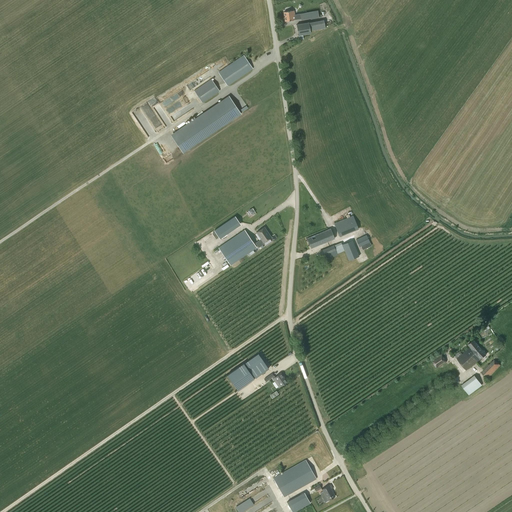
[(285,21),(295,20),(294,10),(284,12),(285,21)]
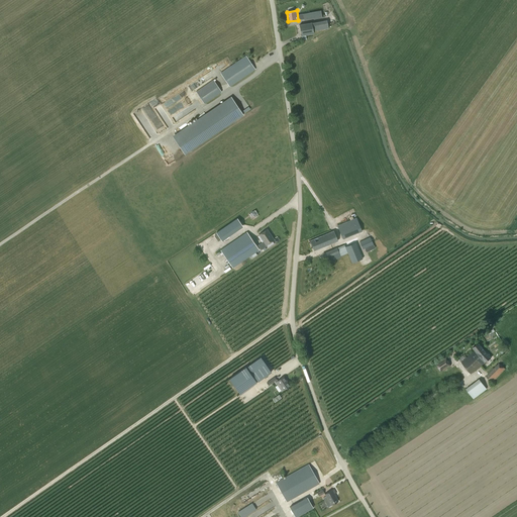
[(303,14),(304,20),(313,18),(313,19),(324,17),(324,14),(321,15),(320,10),(303,14)]
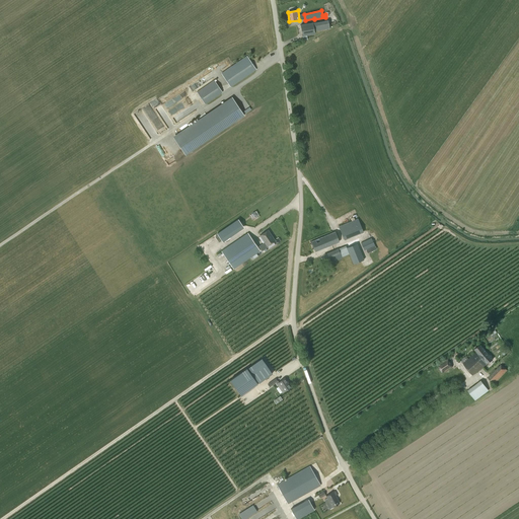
[(314,31),(313,22),(300,24),(303,41),(307,40),(307,35),(315,33),(314,31)]
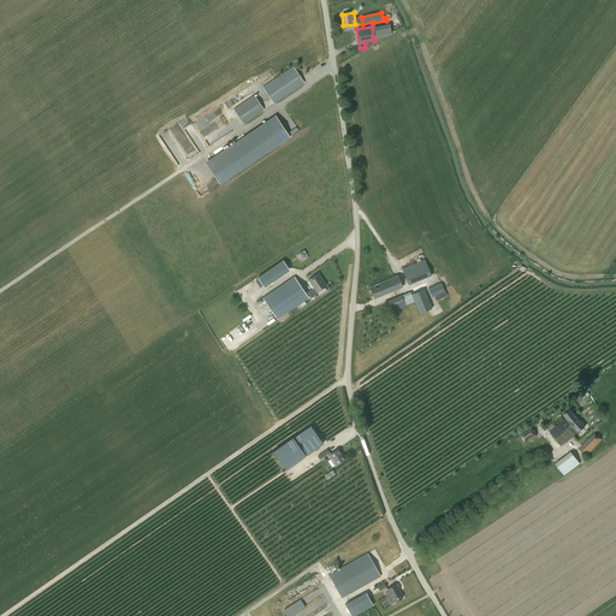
[(292,66),(262,87),(273,104),(304,83),(292,66)]
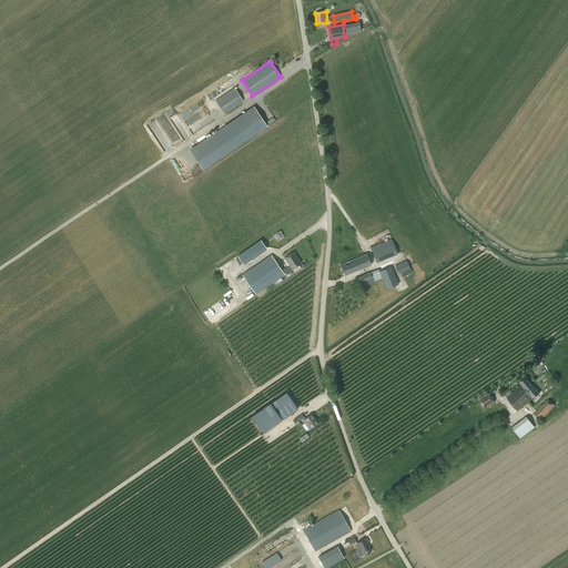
[(243,101),(234,88),(215,100),(224,114),(243,101)]
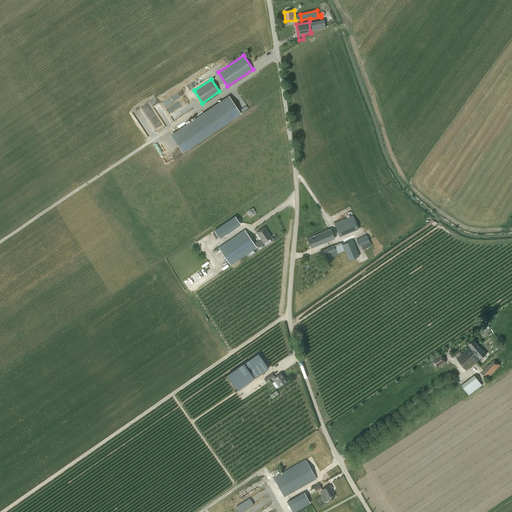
[(172,135),(183,152),(222,126),(222,125),(240,113),(229,97),(172,135)]
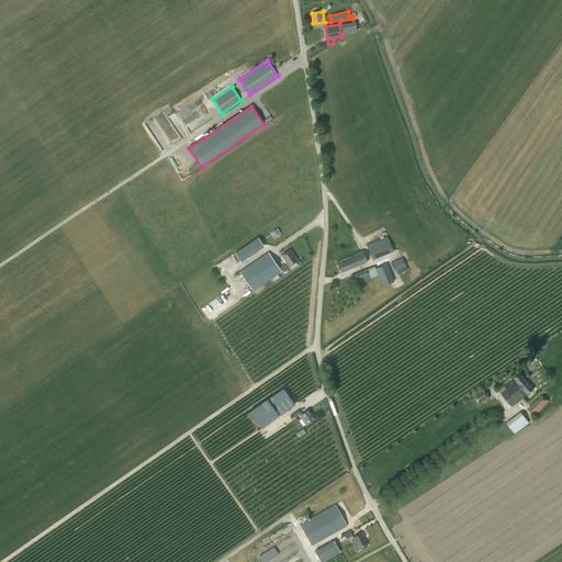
[(239,260),(262,245),(258,237),(235,253),(239,260)]
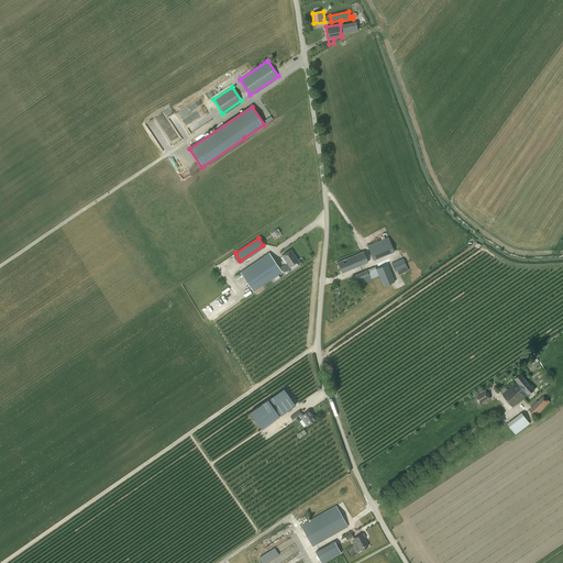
[(373,260),(394,252),(388,238),(367,245),(373,260)]
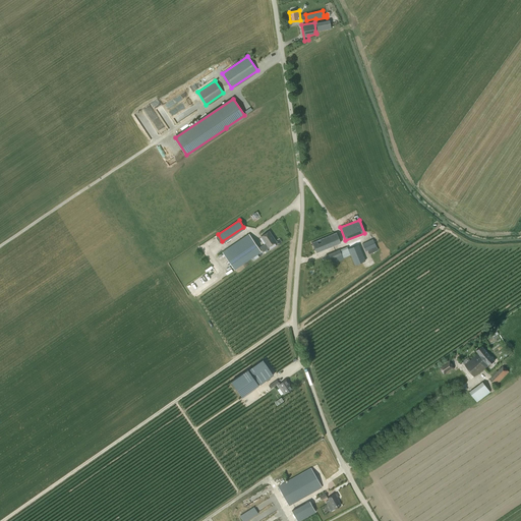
[(268,246),(276,241),(269,231),(261,236),(266,243),(259,247),(263,252),(265,250),(267,249),(269,248),(268,246)]
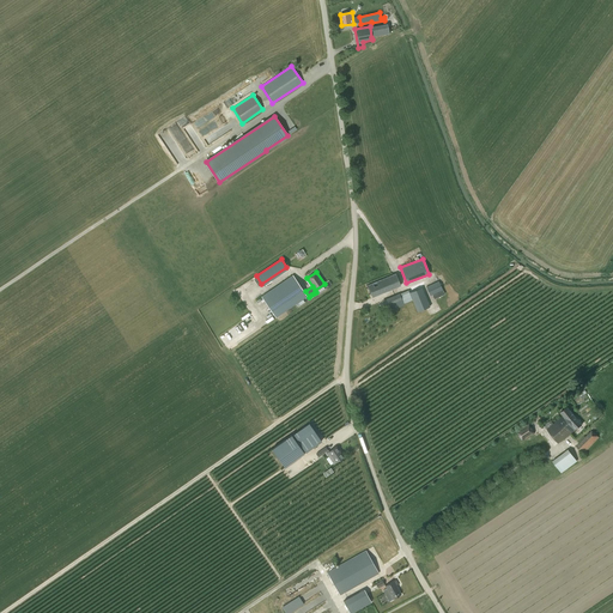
[(395,274),(393,275),(368,285),(372,297),(400,286),(395,274)]
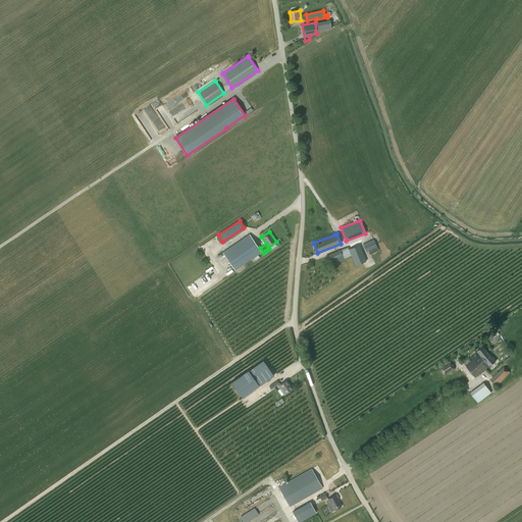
[(258,255),(261,252),(249,235),(222,253),(235,270),(254,257),(258,255)]
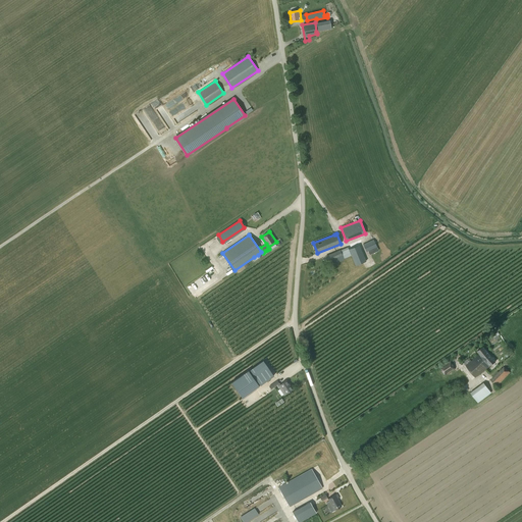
[(373,240),(363,244),(366,252),(368,252),(377,247),(373,240)]
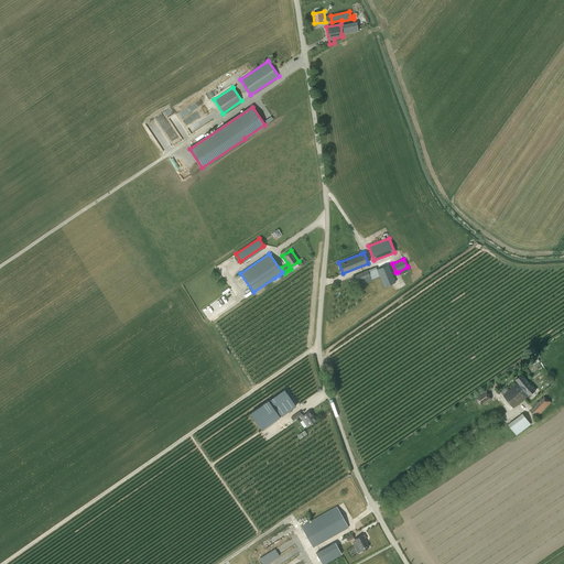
[(394,279),(388,263),(377,268),(383,283),(394,279)]
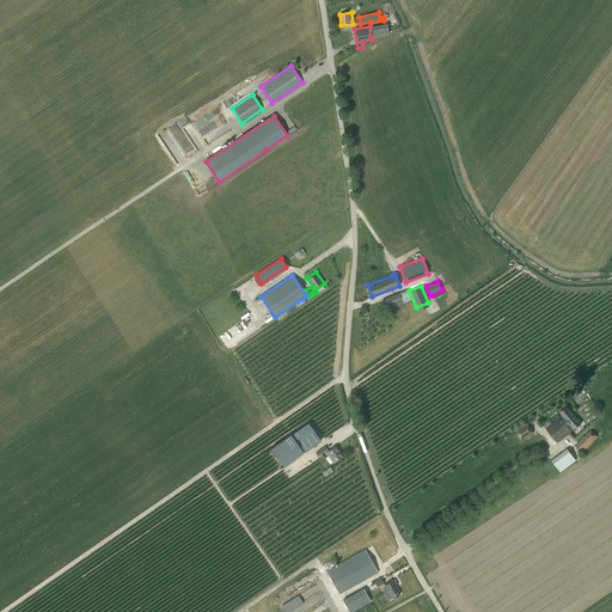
[(403,305),(403,304),(411,300),(408,289),(399,293),(385,299),(390,310),(403,305)]
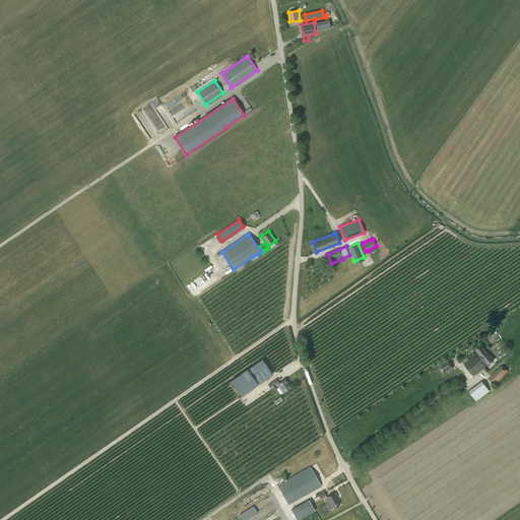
[(481,344),(475,349),(477,352),(476,353),(480,359),(488,352),(481,344)]
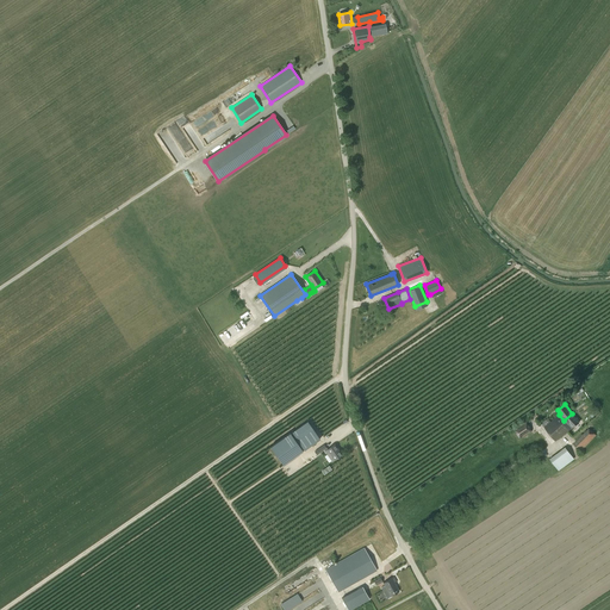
[(572,414),(564,421),(571,429),(579,422),(572,414)]
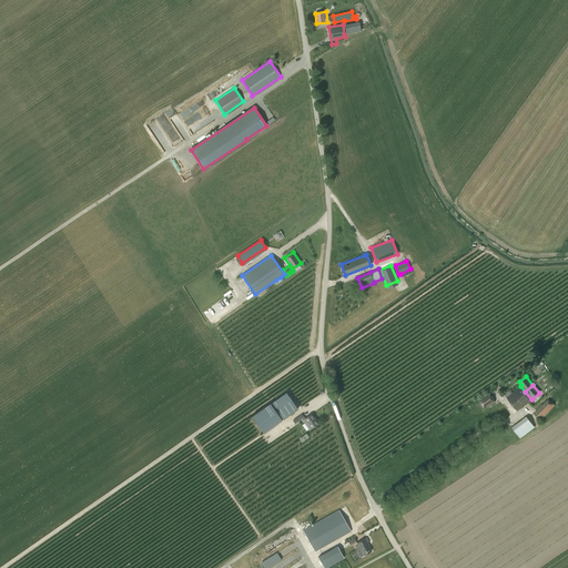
[(520,386),(513,393),(524,406),(531,399),(525,392),(520,386)]
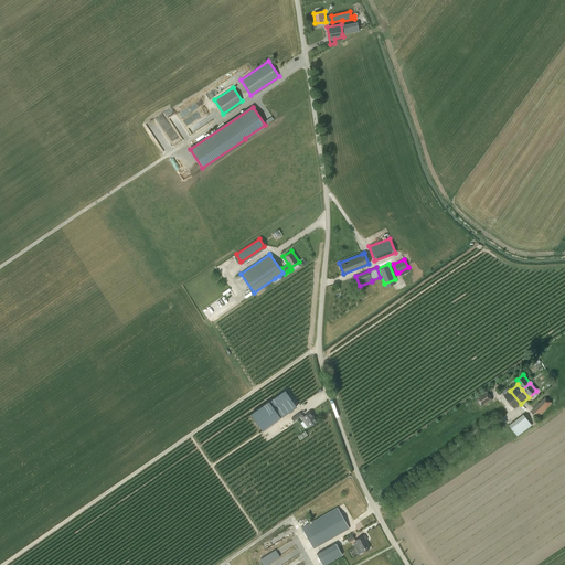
[(296,406),(285,391),(269,402),(268,401),(251,414),(262,430),(281,416),(281,417),(296,406)]
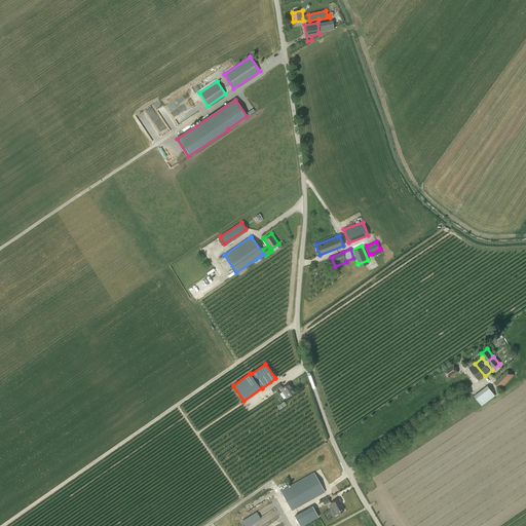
[(443,371),(448,378),(458,371),(454,364),(443,371)]
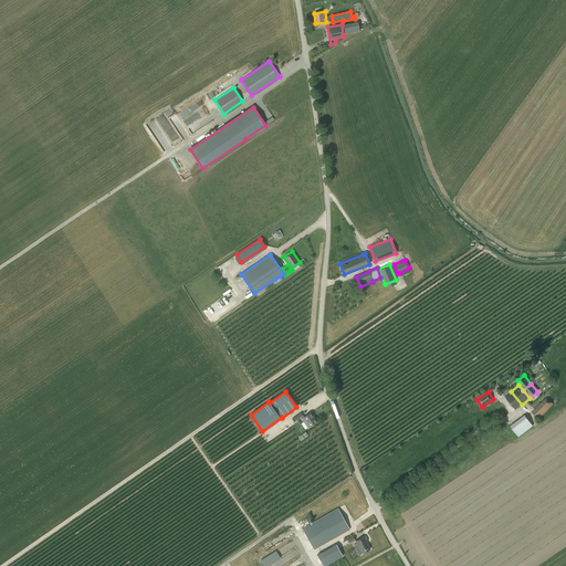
[(511,391),(504,396),(515,409),(522,405),(511,391)]
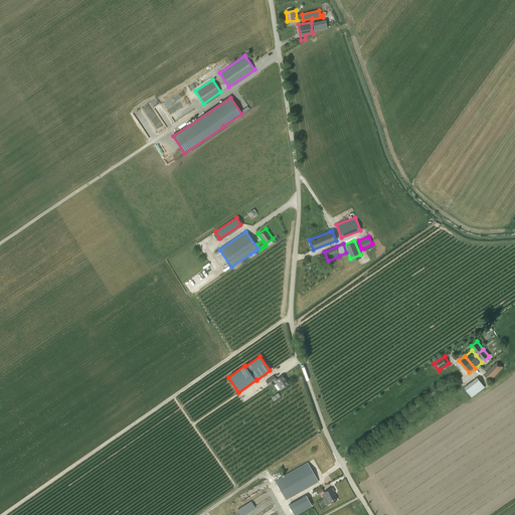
[(497,361),(479,380),(486,386),(503,367),(497,361)]
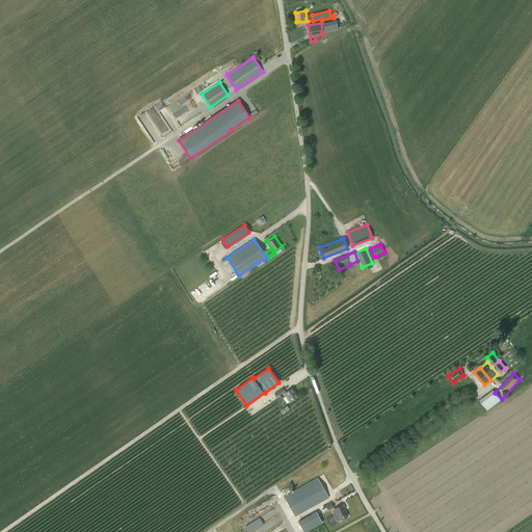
[(283,393),(283,394),(289,402),(298,396),(292,388),(286,392),(283,388),(274,394),(276,397),(283,393)]
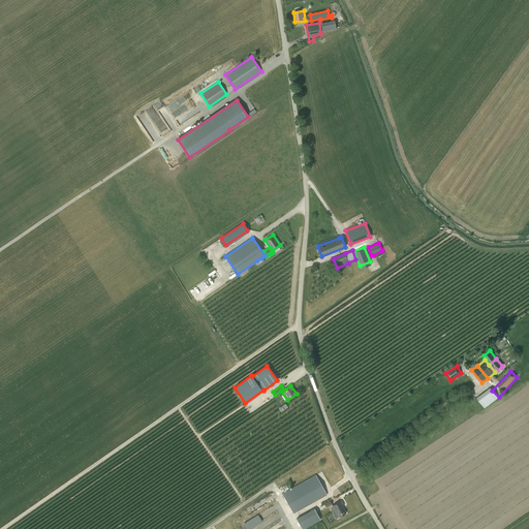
[(476,398),(485,408),(498,398),(490,387),(476,398)]
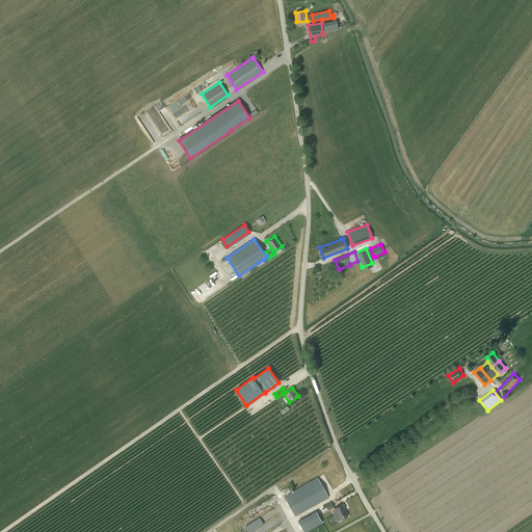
[(317,478),(325,493),(329,490),(327,487),(330,485),(324,475),(317,478)]
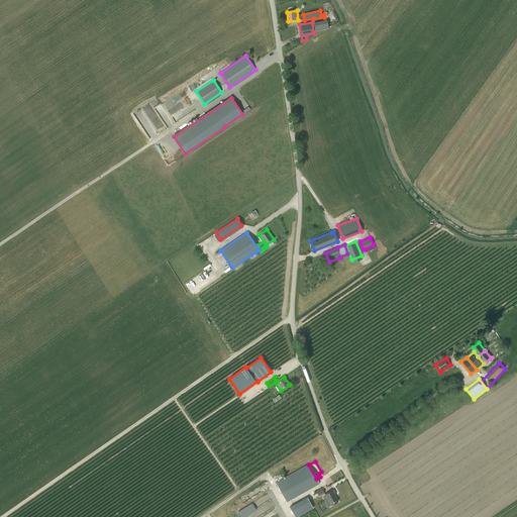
[(276,483),(287,502),(319,484),(308,464),(287,477),(276,483)]
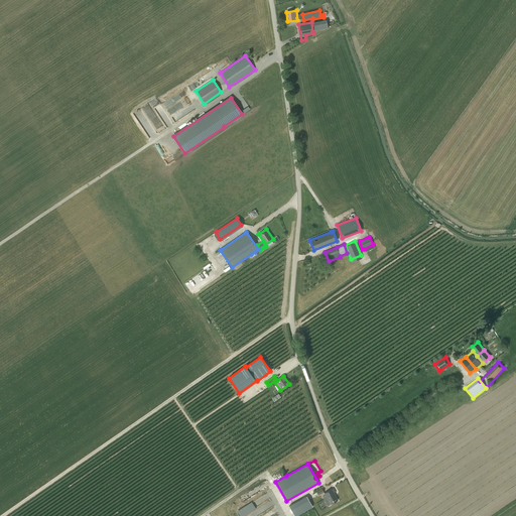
[(323,497),(328,506),(338,501),(336,497),(335,497),(333,494),(336,492),(333,488),(324,494),(325,495),(323,497)]
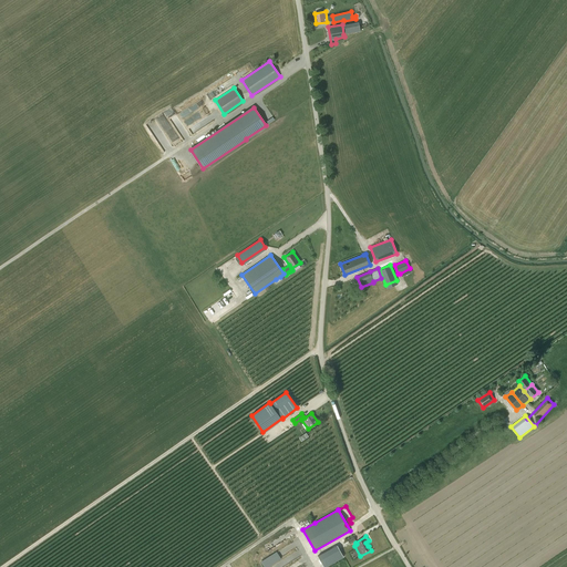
[(343,543),(344,546),(356,540),(353,537),(348,539),(348,540),(343,543)]
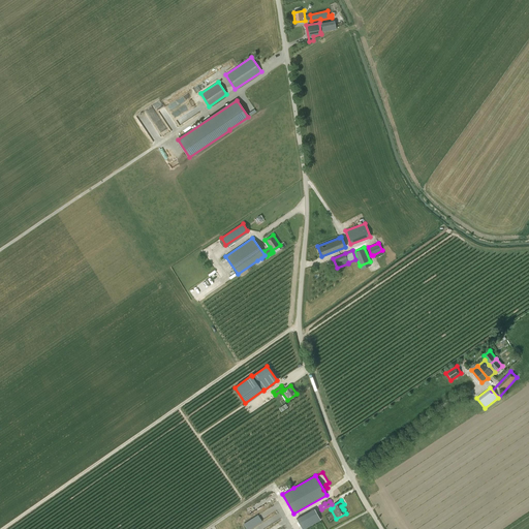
[(302,528),(303,528),(320,520),(314,508),(296,519),(302,528)]
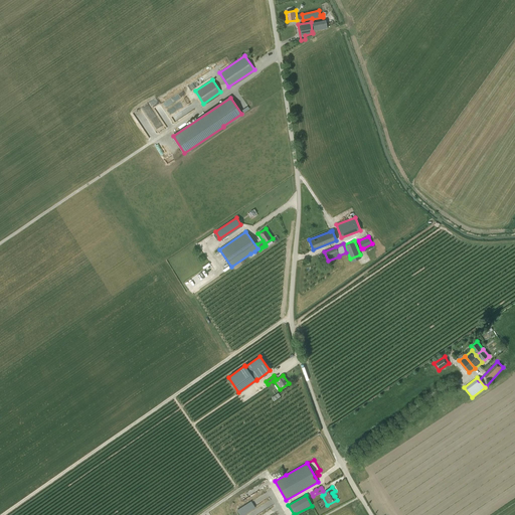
All buildings are outlined.
